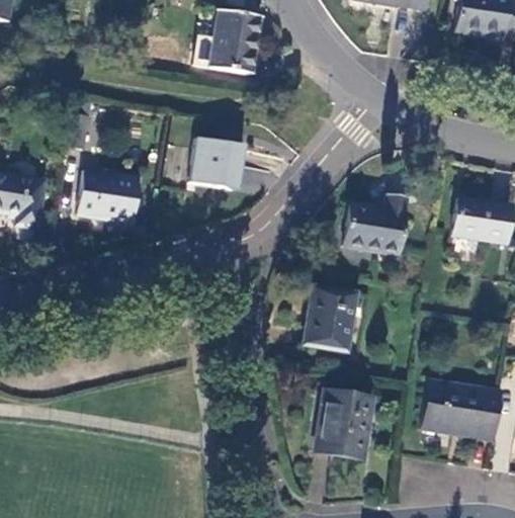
[(0,0),(0,23),(6,25),(10,0),(0,0)]
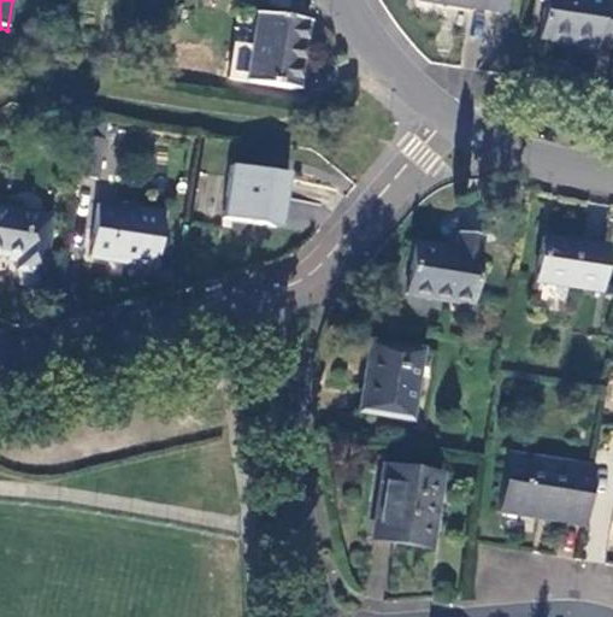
[(424,0),(424,3),(473,12),(473,7),(506,13),(507,0),(424,0)]
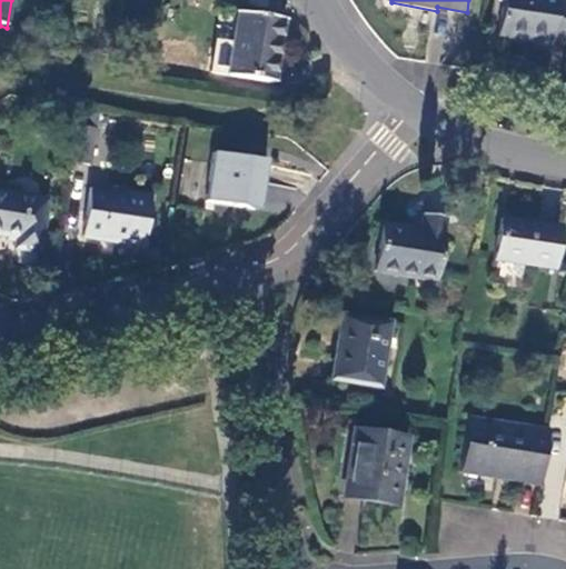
[(565,0),(507,0),(502,38),(565,47),(565,0)]
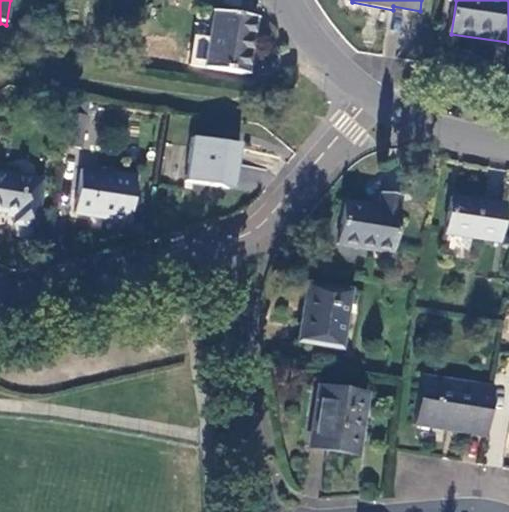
[(259,19),(216,12),(208,68),(250,75),(259,19)]
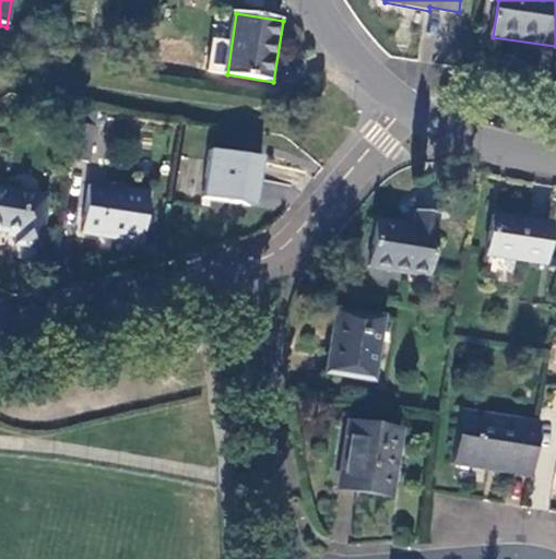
[(91,164),(95,130),(80,127),(74,162),(91,164)]
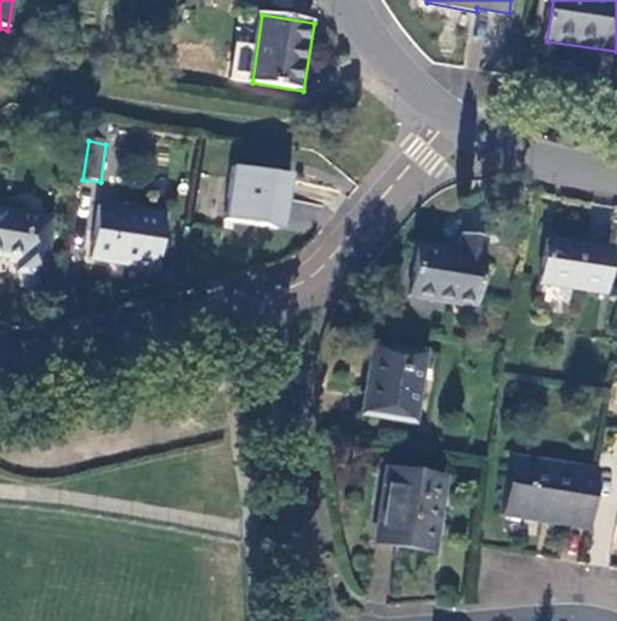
[(287,180),(236,171),(227,218),(280,227),(287,180)]
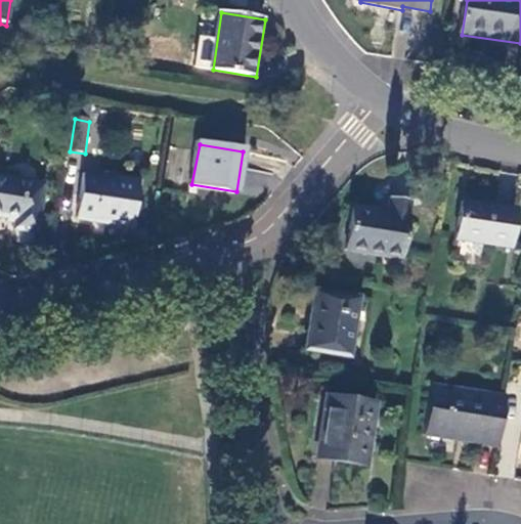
[(139,184),(86,175),(80,218),(133,227),(139,184)]
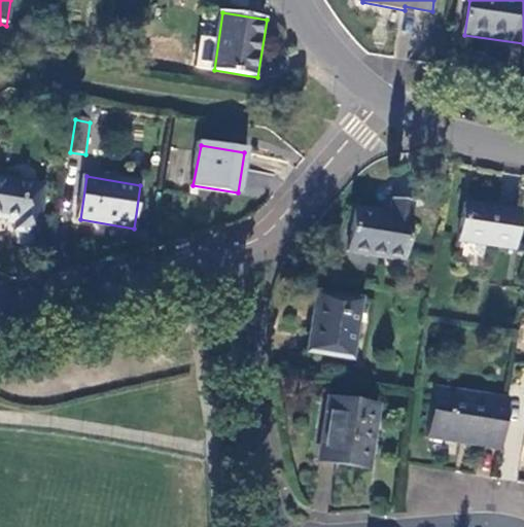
[(45,188),(0,180),(0,218),(16,221),(16,232),(36,235),(45,188)]
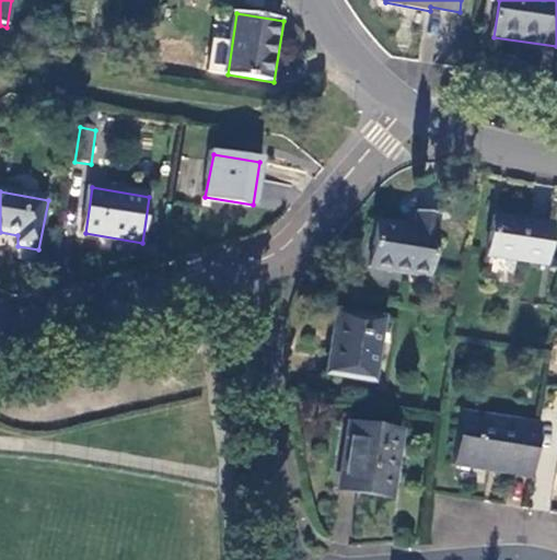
[(430,277),(441,216),(419,211),(417,229),(379,222),(371,267),(430,277)]
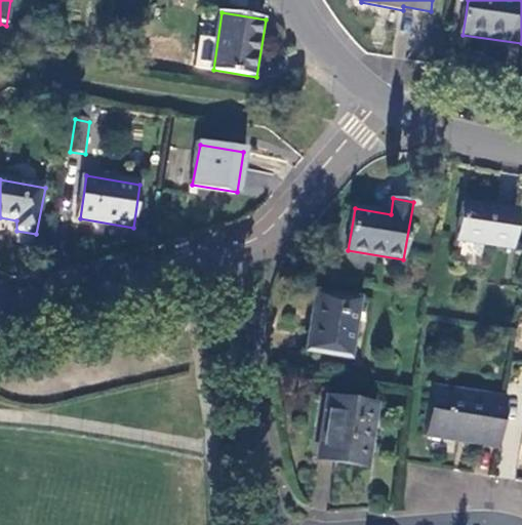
[(517,210),(467,203),(460,240),(512,247),(517,210)]
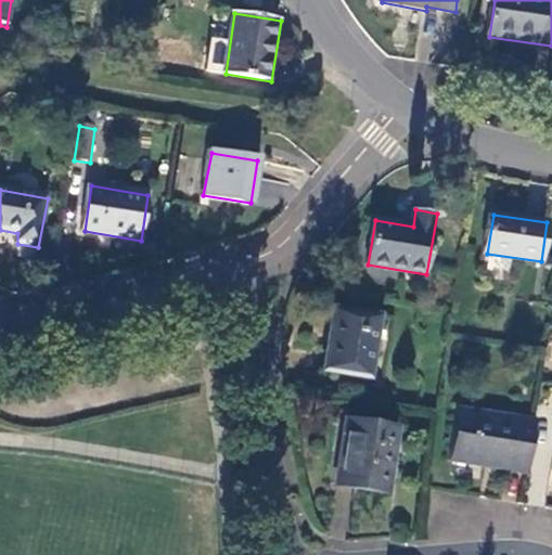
[(370,379),(382,315),(335,308),(324,371),(370,379)]
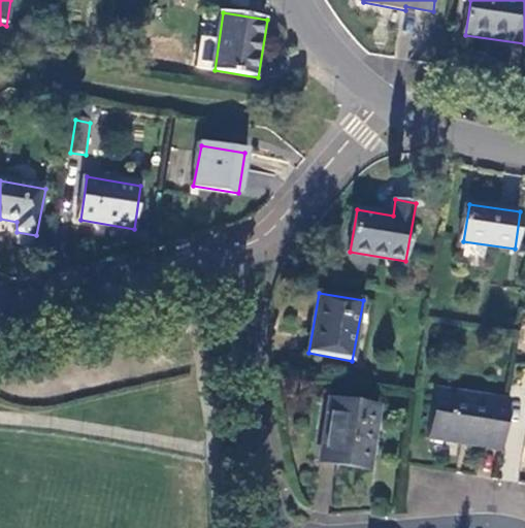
[(430,438),(503,451),(512,401),(437,390),(430,438)]
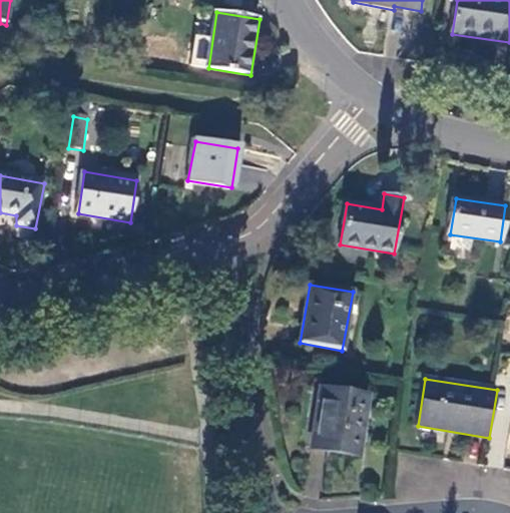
[(359,456),(369,397),(324,390),(318,428),(315,427),(312,448),(359,456)]
